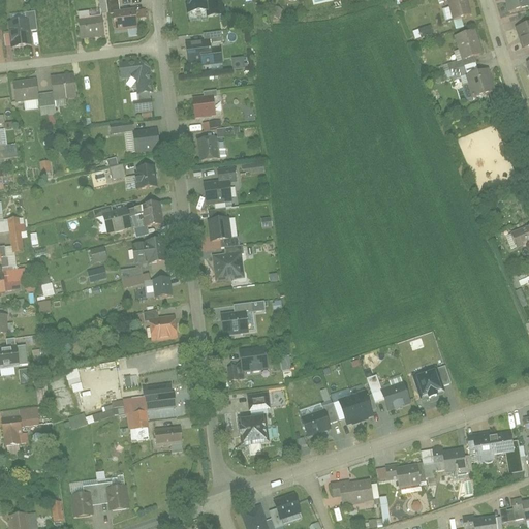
[(186,0),(188,16),(209,13),(209,19),(226,17),(224,0),(186,0)]
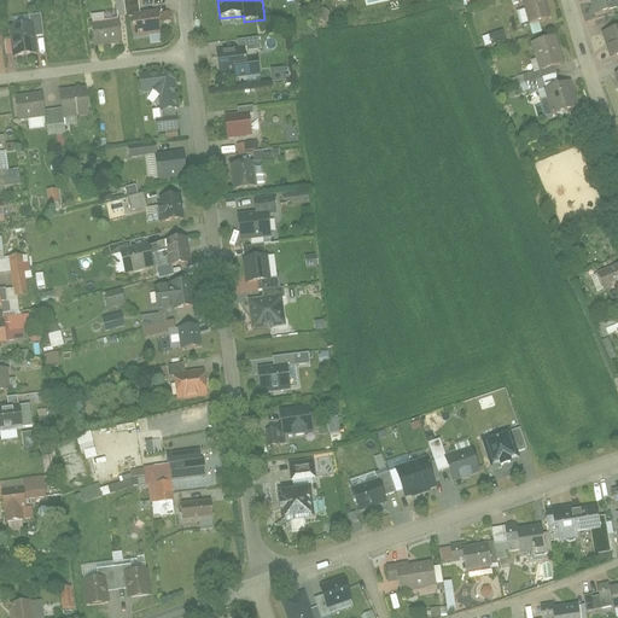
[(547,0),(523,0),(531,23),(554,18),(547,0)]
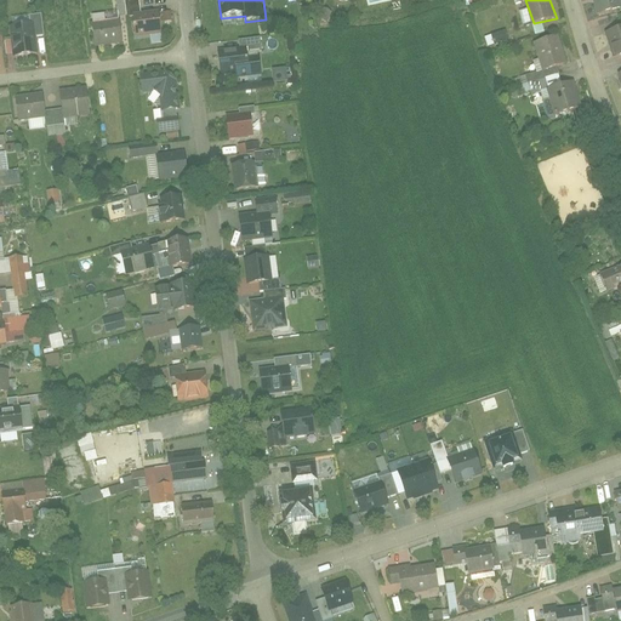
[(620,0),(593,0),(599,17),(620,10),(620,0)]
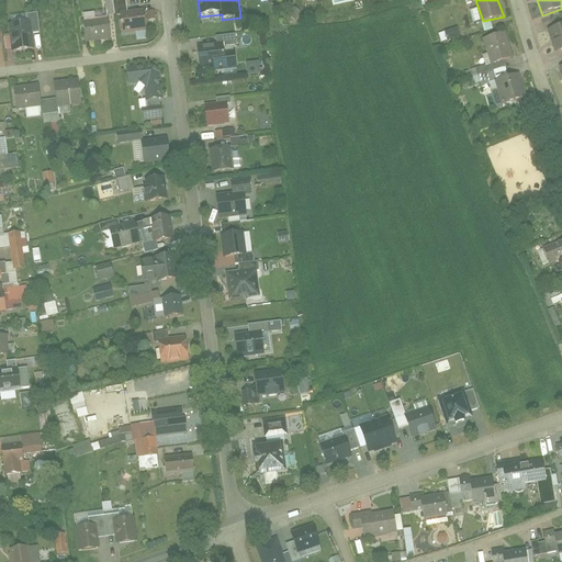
[(147,31),(144,12),(121,17),(124,35),(147,31)]
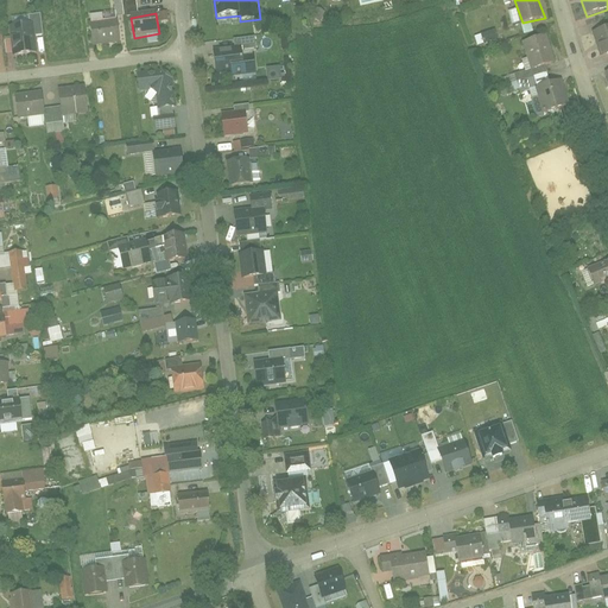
[(26,26),(11,29),(14,58),(39,55),(37,38),(45,37),(42,16),(25,18),(26,26)]
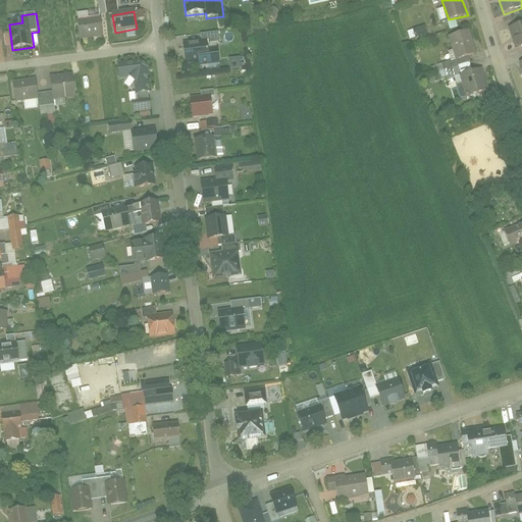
[(104,39),(101,19),(79,21),(81,41),(104,39)]
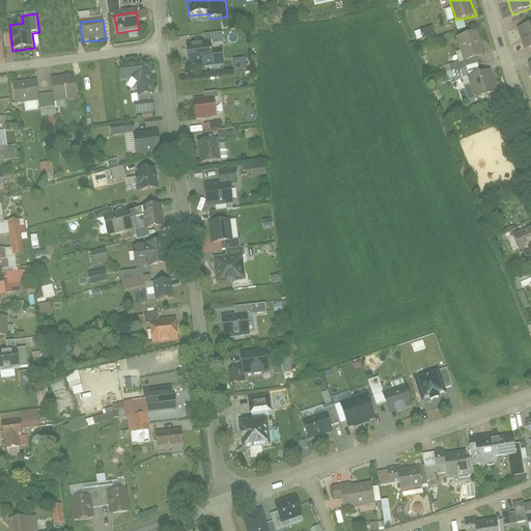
[(530,23),(520,27),(526,50),(530,48),(530,23)]
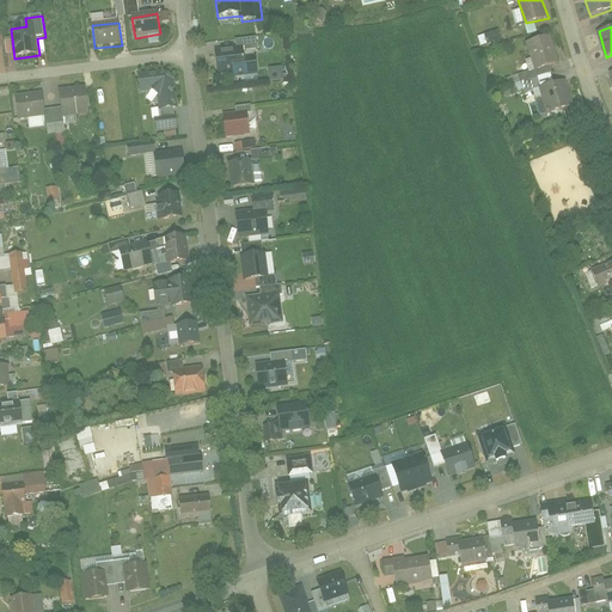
[(477,37),(481,47),(501,40),(497,30),(477,37)]
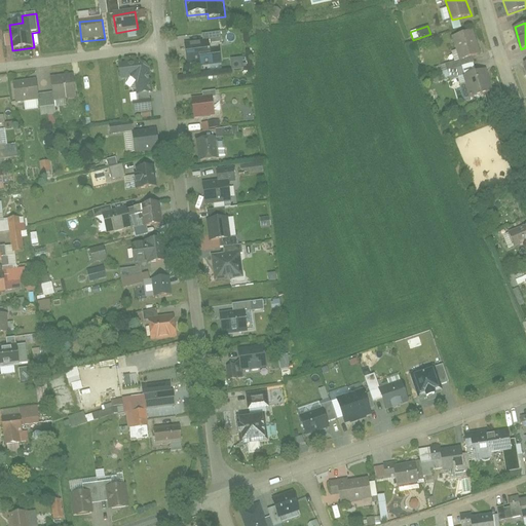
[(475,30),(454,36),(461,60),(482,53),(475,30)]
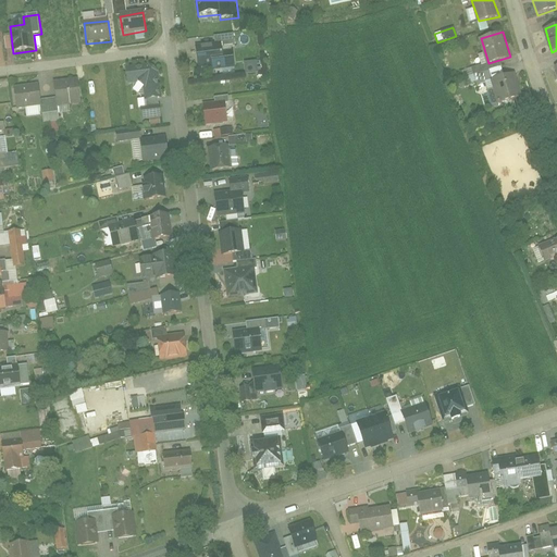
[(223,44),(197,47),(199,69),(225,65),(223,44)]
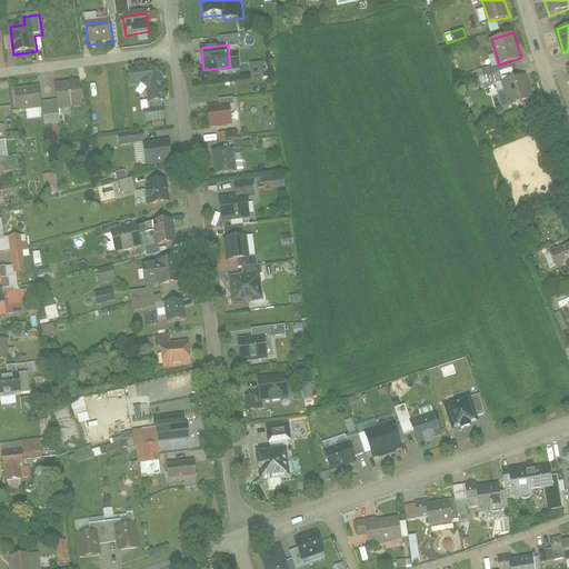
[(249,76),(262,75),(262,62),(248,63),(249,76)]
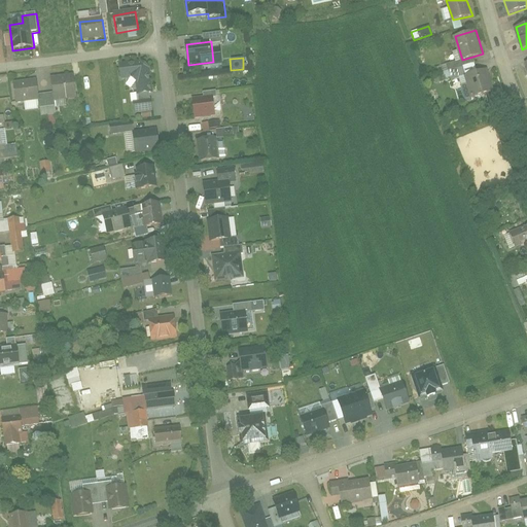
[(141,63),(119,66),(121,81),(131,80),(137,85),(138,97),(154,95),(151,69),(141,63)]
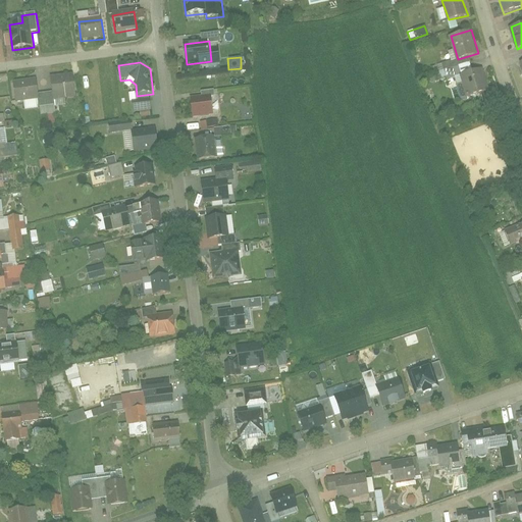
[(483,68),(461,74),(466,96),(490,91),(483,68)]
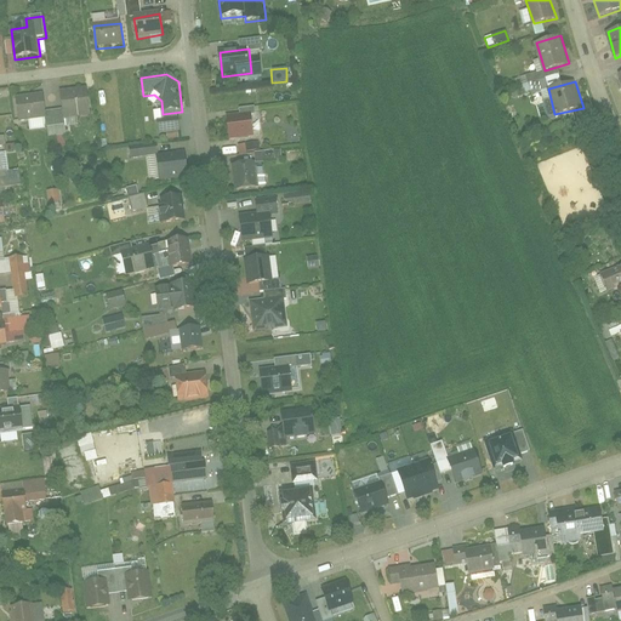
[(90,115),(86,91),(61,95),(63,118),(90,115)]
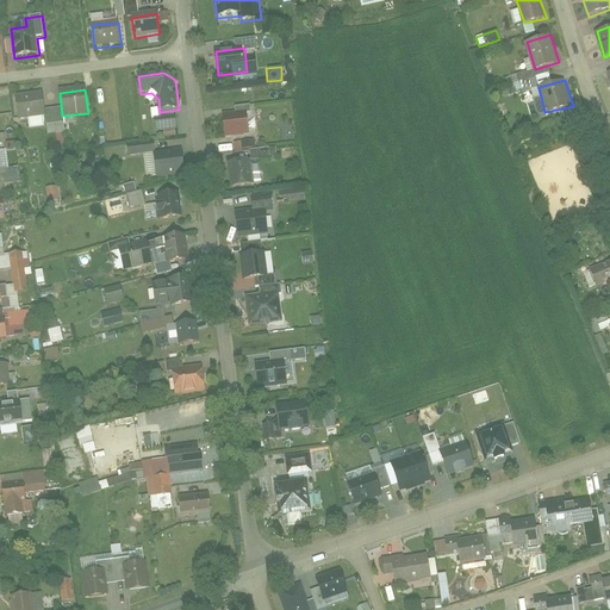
[(18,119),(44,116),(42,94),(16,98),(18,119)]
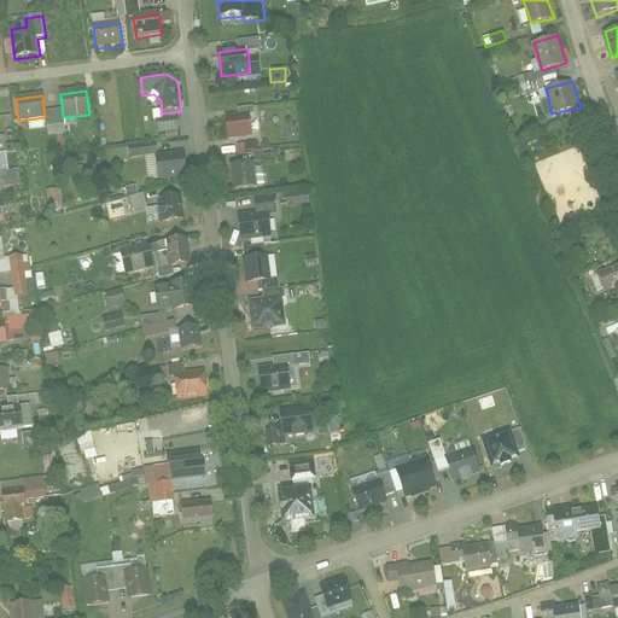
[(251,115),(227,117),(229,139),(254,136),(251,115)]
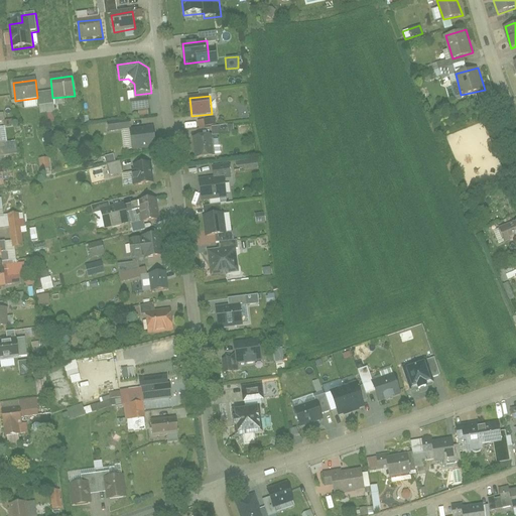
[(130,128),(129,119),(105,123),(107,132),(130,128)]
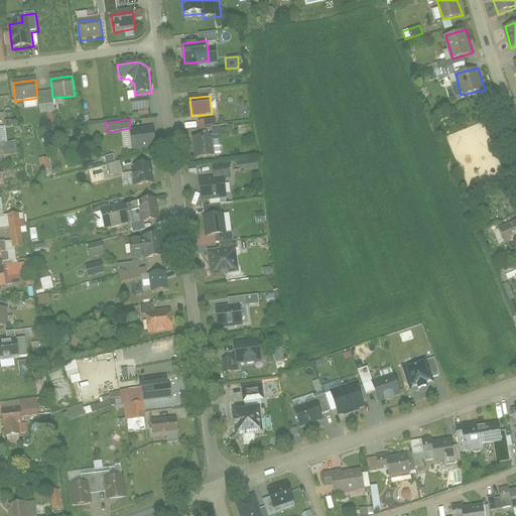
[(212,134),(227,133),(227,125),(211,126),(212,134)]
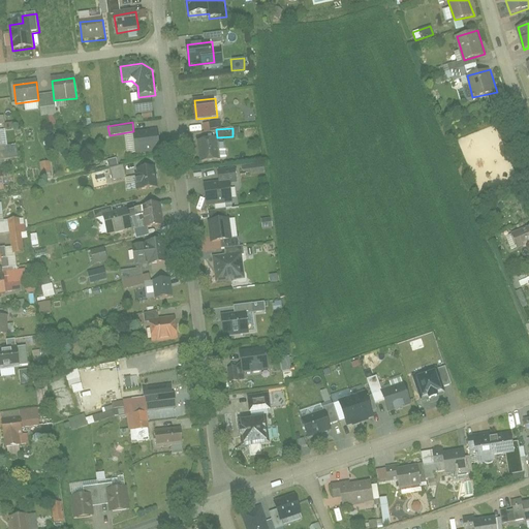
[(160,153),(158,132),(133,134),(135,156),(160,153)]
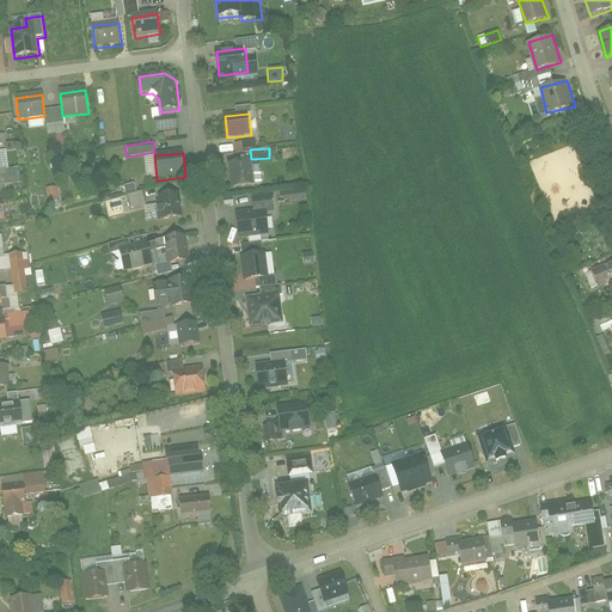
[(254,161),(228,164),(232,190),(256,188),(254,161)]
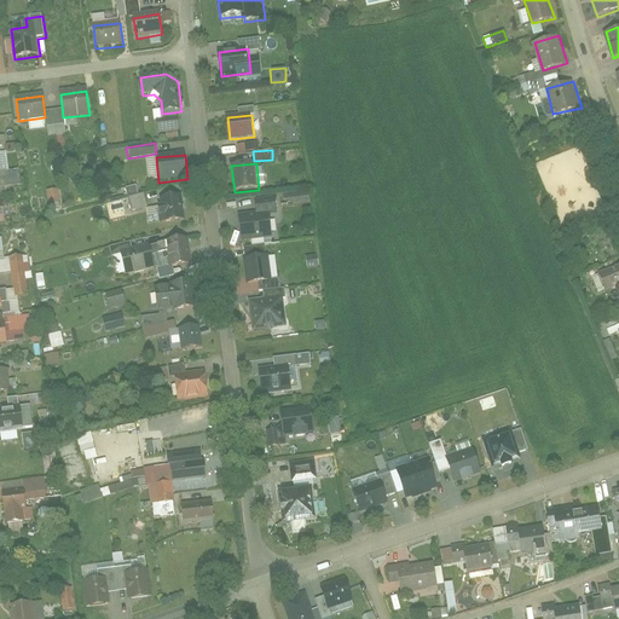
[(59,202),(58,189),(47,190),(48,203),(59,202)]
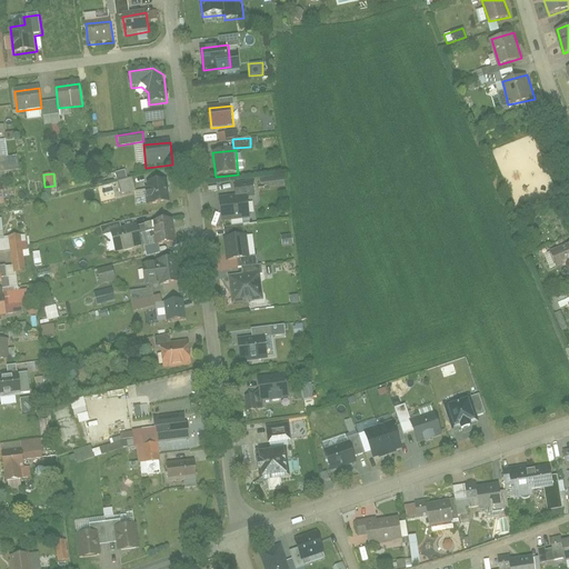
[(260,178),(260,188),(283,186),(282,176),(260,178)]
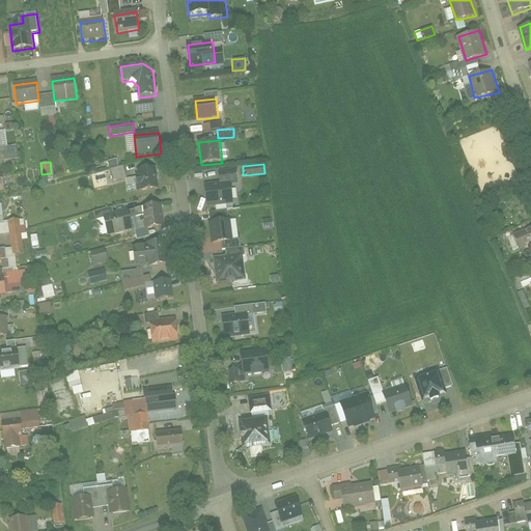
[(0,191),(4,191),(3,188),(14,187),(10,166),(0,168),(1,177),(0,177),(0,191)]
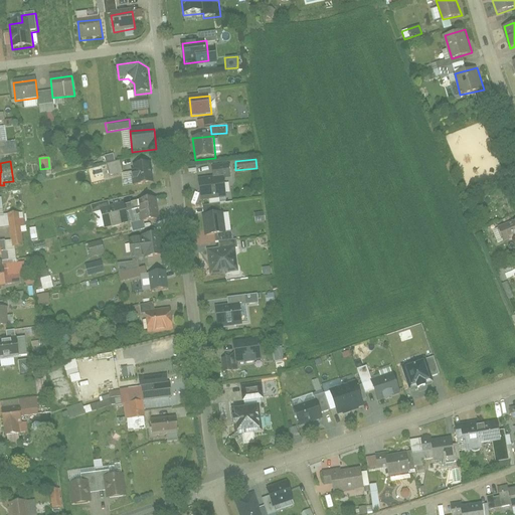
[(120,162),(107,163),(108,174),(121,173),(120,162)]
